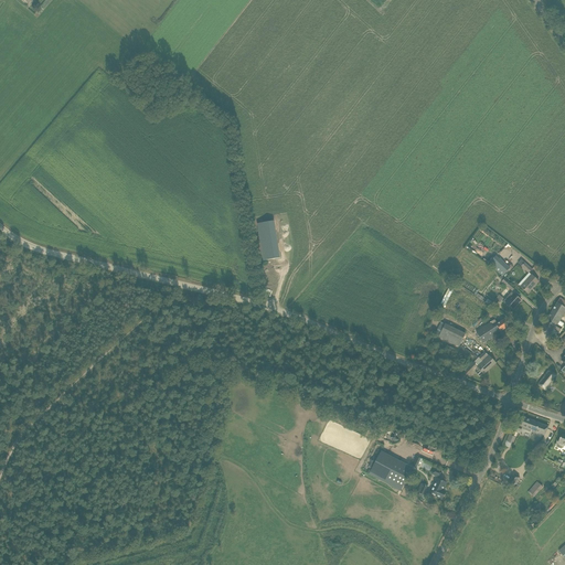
[(257,224),(264,260),(280,258),(274,221),(257,224)]
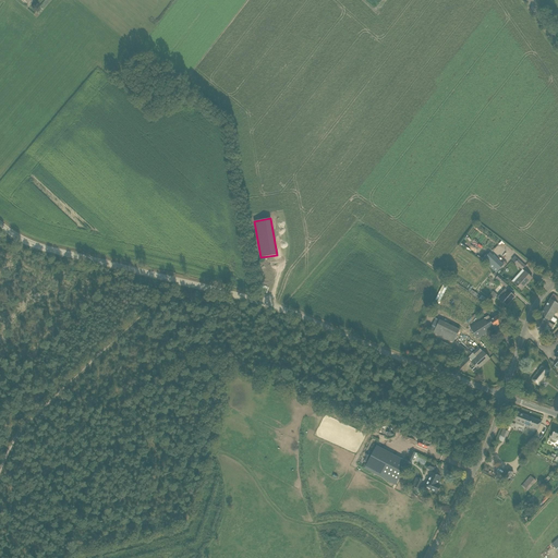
[(486,264),(489,267),(495,273),(496,274),(504,265),(498,259),(494,255),(486,264)]
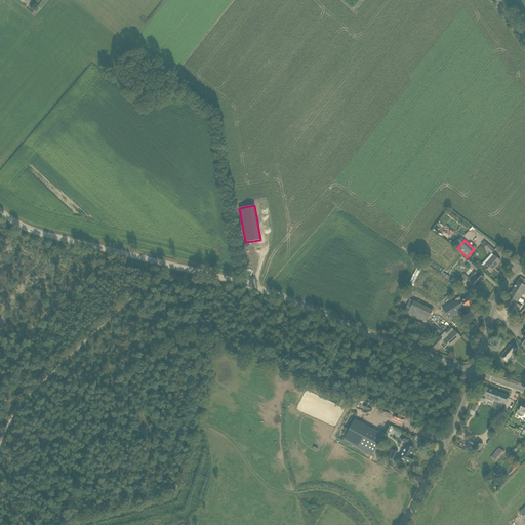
[(482,245),(491,253),(494,250),(484,242),(482,245)]
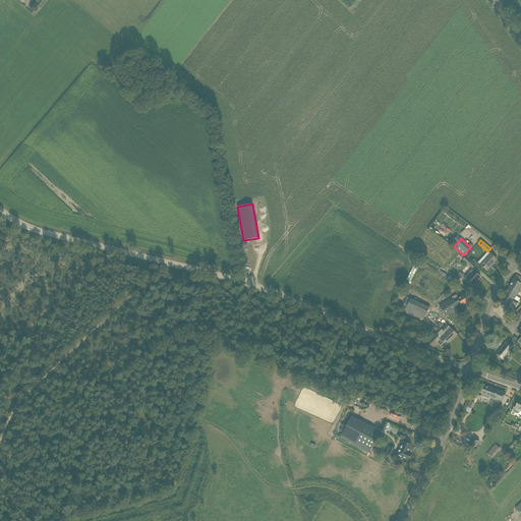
[(480,265),(483,267),(486,271),(497,259),(490,253),(480,265)]
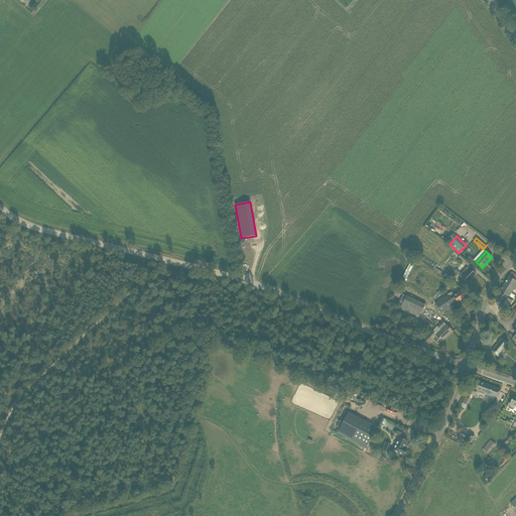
[(459,257),(468,266),(471,263),(462,254),(461,254),(459,257)]
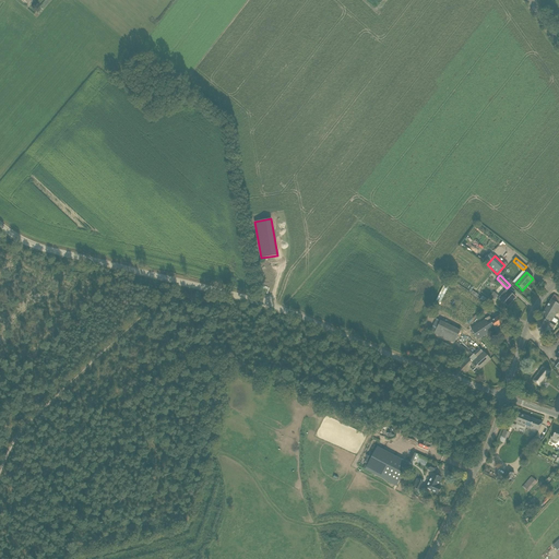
[(515,297),(511,294),(509,292),(504,296),(502,294),(498,298),(501,300),(500,300),(503,302),(508,307),(515,297)]
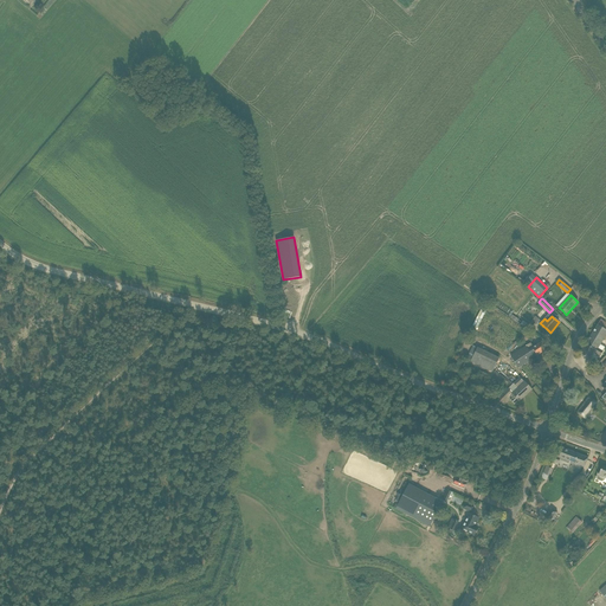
[(598,348),(605,335),(605,322),(600,320),(580,354),(590,360),(594,353),(600,356),(603,352),(598,348)]
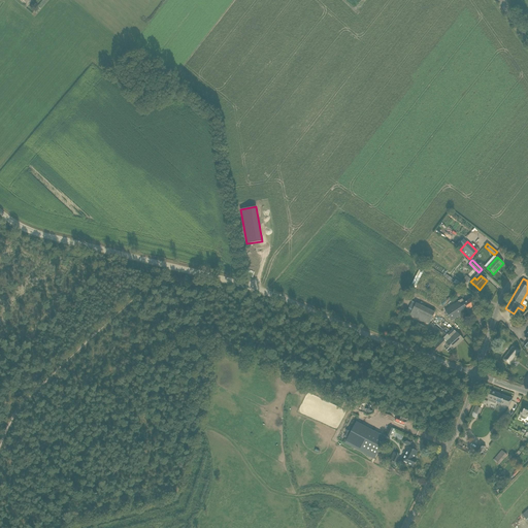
[(451,321),(475,305),(472,301),(471,299),(465,302),(462,298),(458,301),(444,310),(449,317),(451,321)]
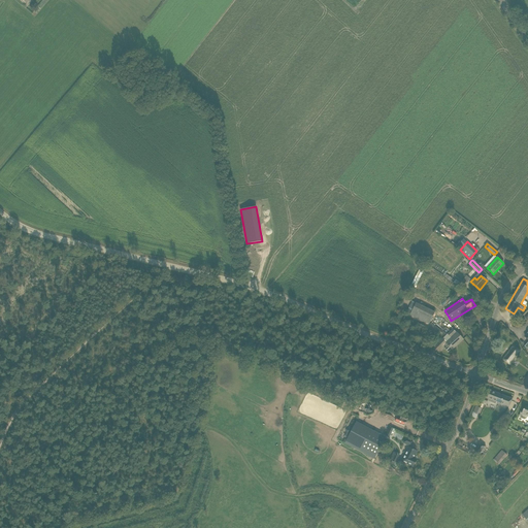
[(429,325),(435,311),(417,303),(413,311),(410,315),(409,316),(429,325)]
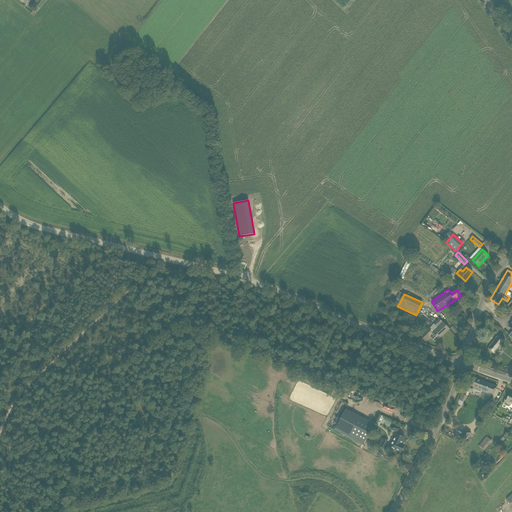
[(433,324),(437,327),(443,322),(439,319),(435,323),(433,324)]
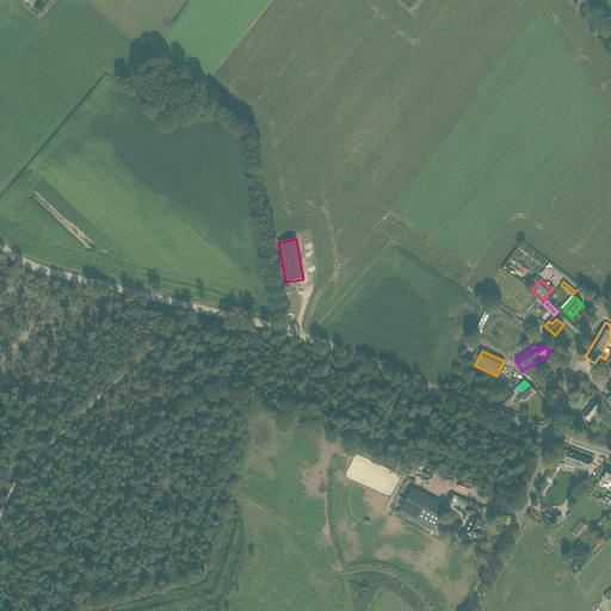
[(517,396),(523,405),(536,393),(529,386),(517,396)]
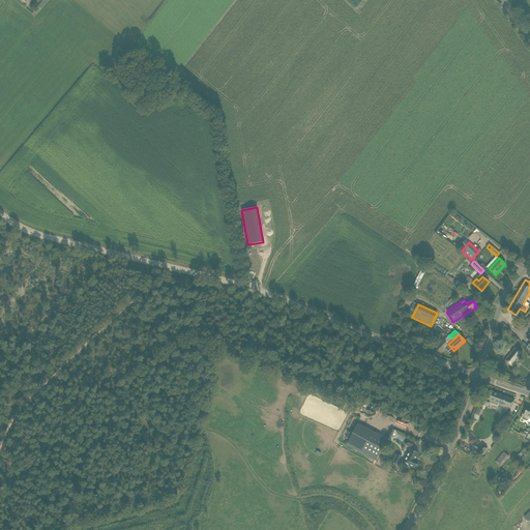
[(504,361),(511,366),(522,352),(516,347),(504,361)]
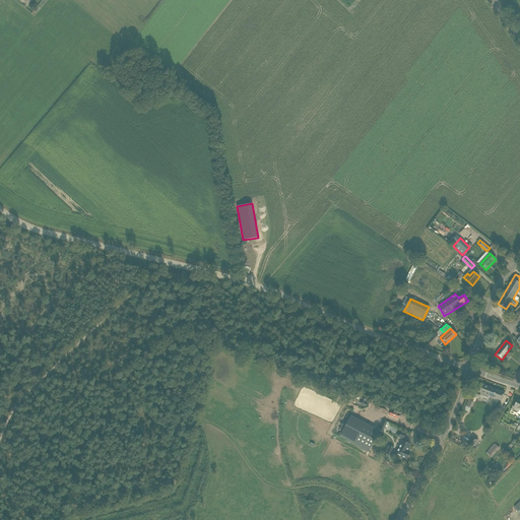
[(485,397),(489,398),(490,396),(501,401),(503,397),(505,392),(479,383),(474,395),(479,396),(480,393),(486,395),(485,397)]
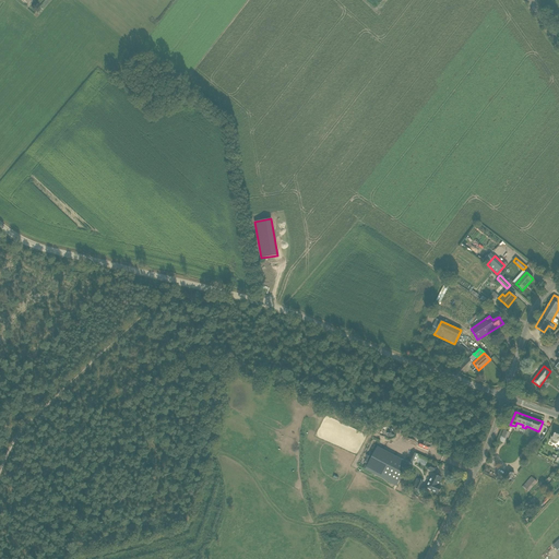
[(551,437),(549,442),(555,444),(557,443),(558,440),(558,430),(556,430),(552,437),(551,437)]
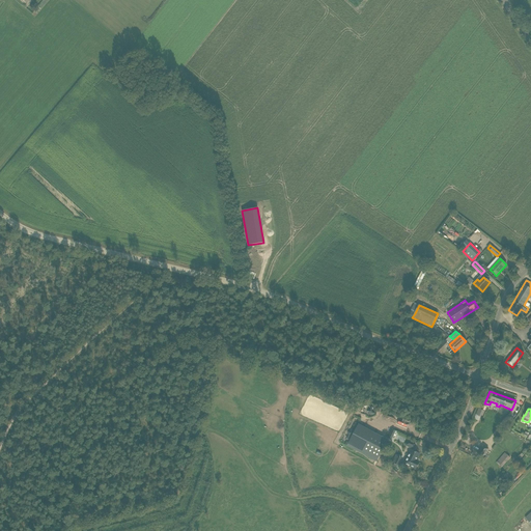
[(356,429),(346,446),(376,462),(385,445),(356,429)]
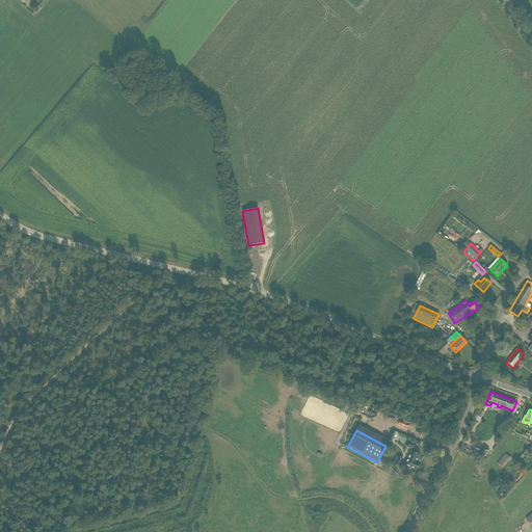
[(407,447),(414,450),(416,444),(409,441),(407,447)]
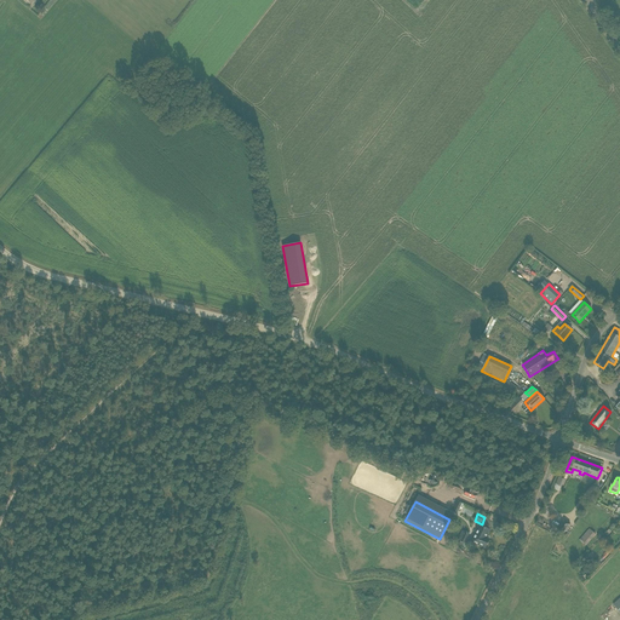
[(557,530),(562,534),(563,535),(570,524),(564,520),(557,530)]
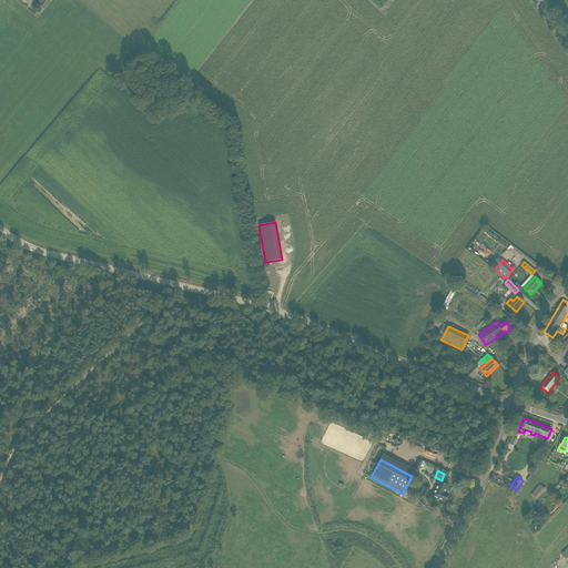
[(438,499),(444,503),(448,495),(446,494),(447,492),(446,490),(448,486),(439,482),(435,492),(434,490),(432,494),(439,497),(438,499)]
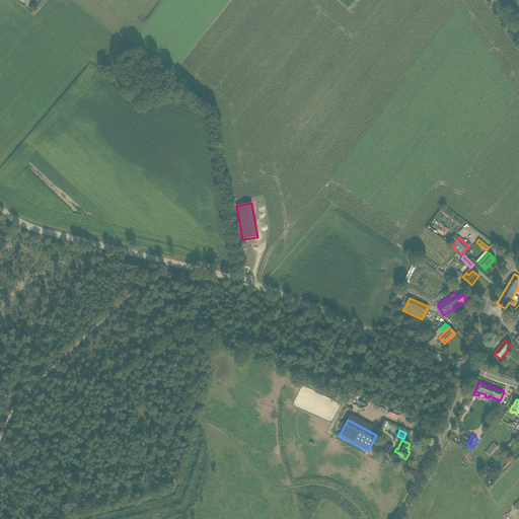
[(485,452),(491,457),(499,447),(494,443),(485,452)]
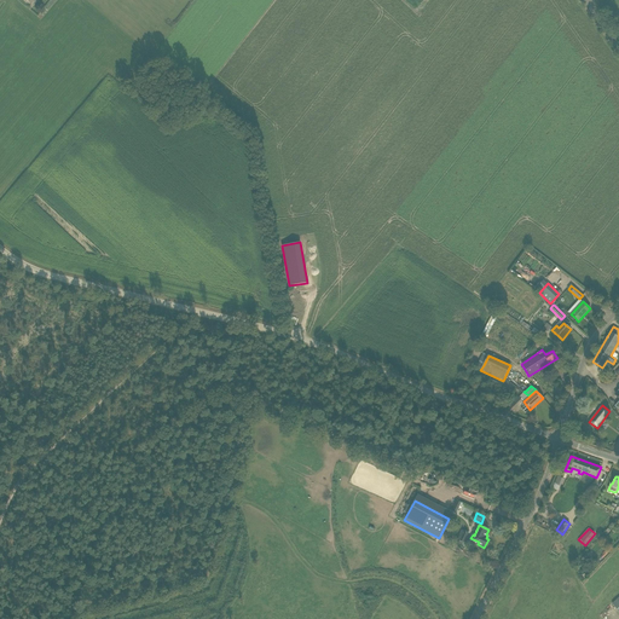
[(458,538),(460,539),(464,542),(469,533),(463,531),(462,531),(458,538)]
